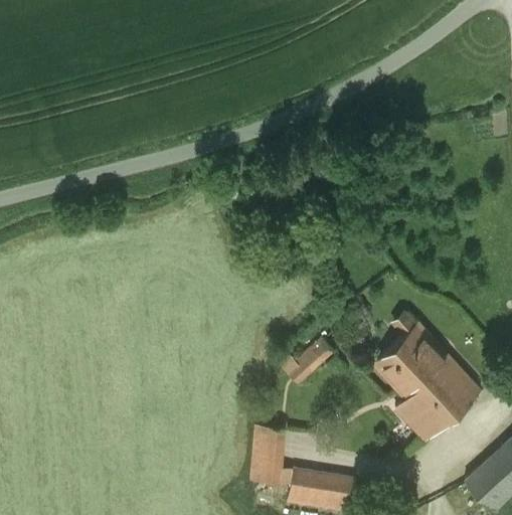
[(480,395),(416,325),(373,365),(405,401),(395,410),(424,444),(480,395)]
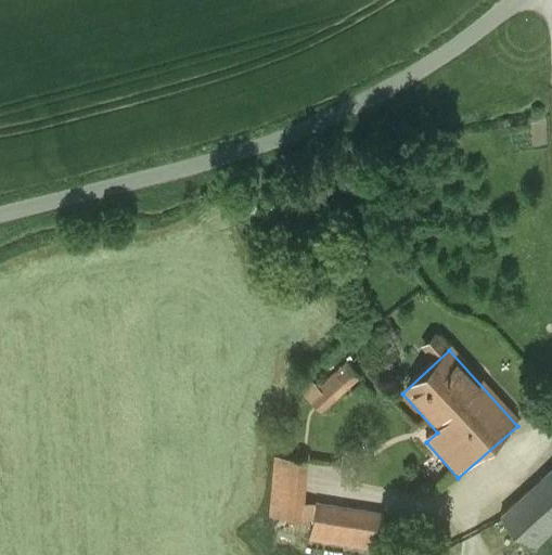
[(351,364),(321,391),(333,404),(362,378),(351,364)]
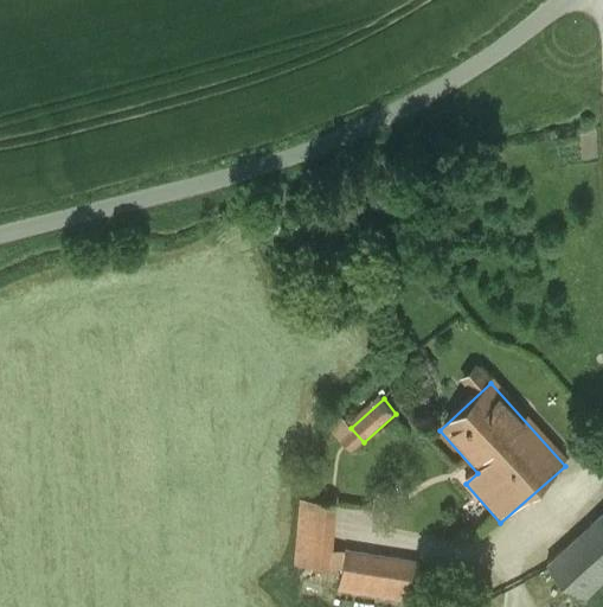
[(335,506),(307,504),(302,569),(331,572),(335,506)]
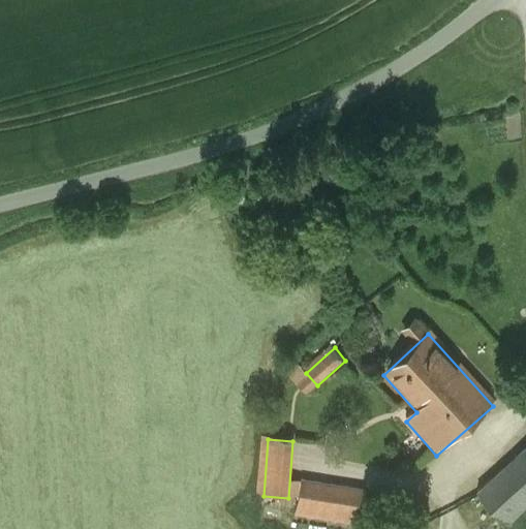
[(525,454),(482,496),(508,525),(525,508),(525,454)]
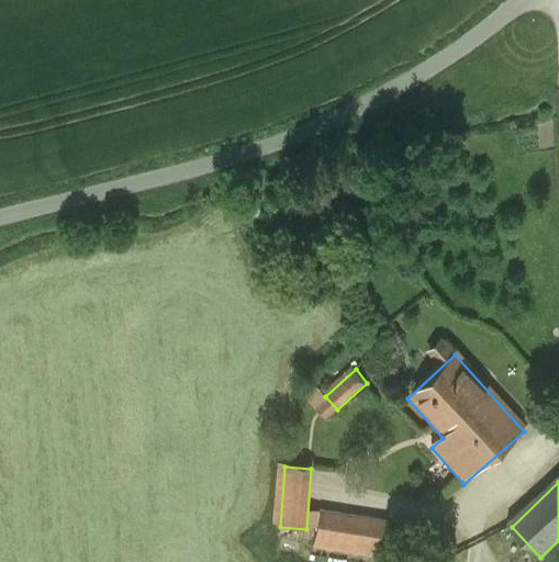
[(388,524),(320,514),(314,549),(383,559),(388,524)]
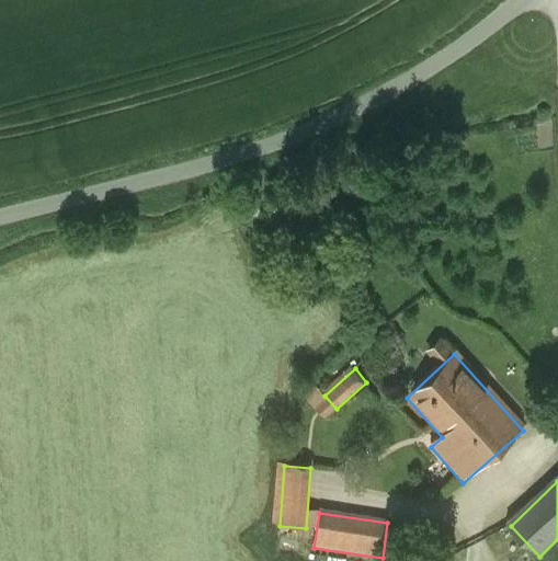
All buildings are outlined.
